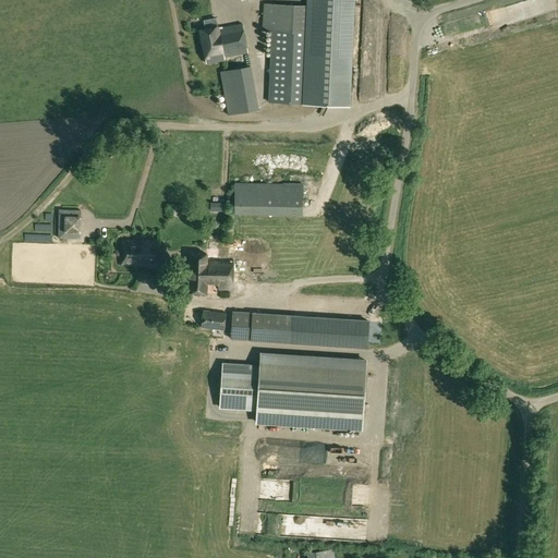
[(273,29),(269,102),(349,106),(353,0),(308,0),(310,5),(264,3),(263,28),(273,29)]
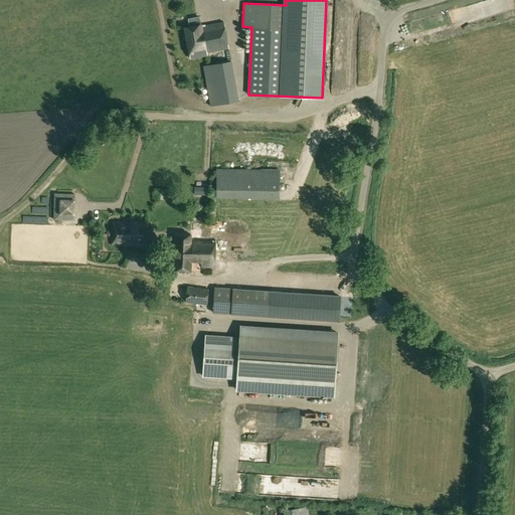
[(234,47),(229,21),(201,26),(201,24),(184,27),(190,58),(207,55),(206,53),(234,47)]
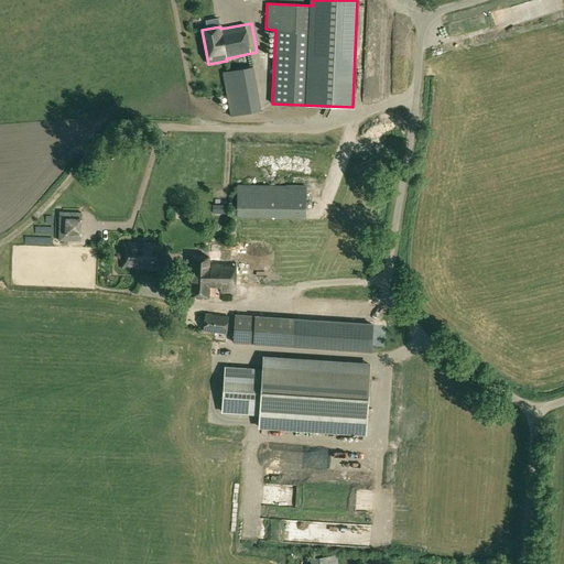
[(262,111),(255,66),(234,71),(242,115),(262,111)]
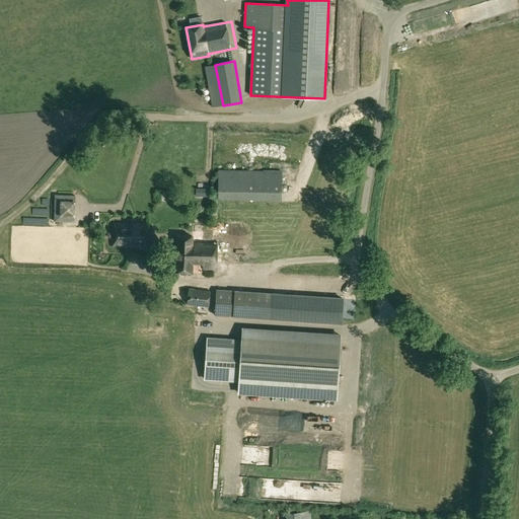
[(219,170),(218,200),(282,201),(282,171),(219,170)]
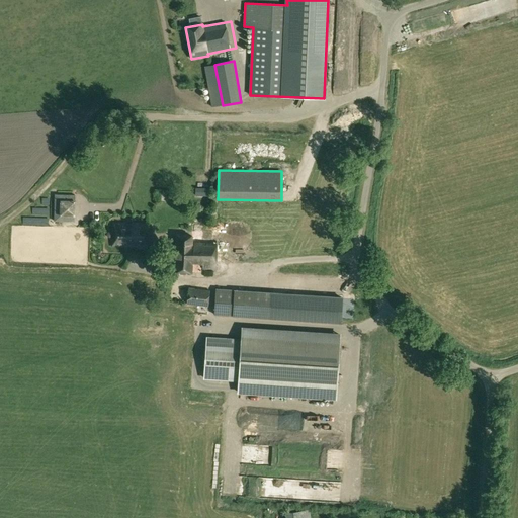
[(210,188),(194,188),(194,198),(210,199),(210,188)]
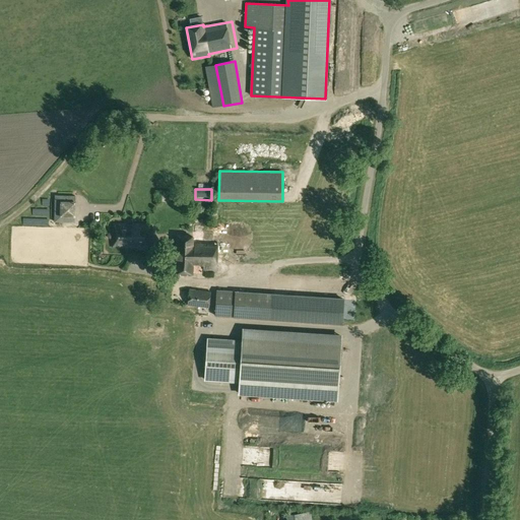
[(55,195),(54,222),(74,222),(75,196),(55,195)]
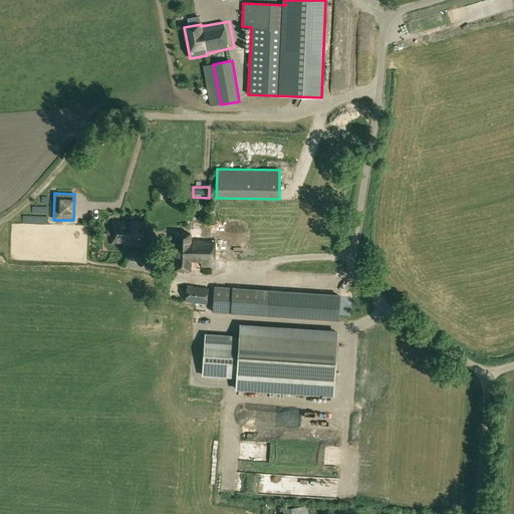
[(295,251),(296,201),(216,200),(215,239),(201,238),(201,233),(193,232),(193,227),(187,227),(187,234),(175,233),(174,271),(190,271),(201,271),(201,267),(214,267),(214,260),(242,260),(242,250),(295,251)]
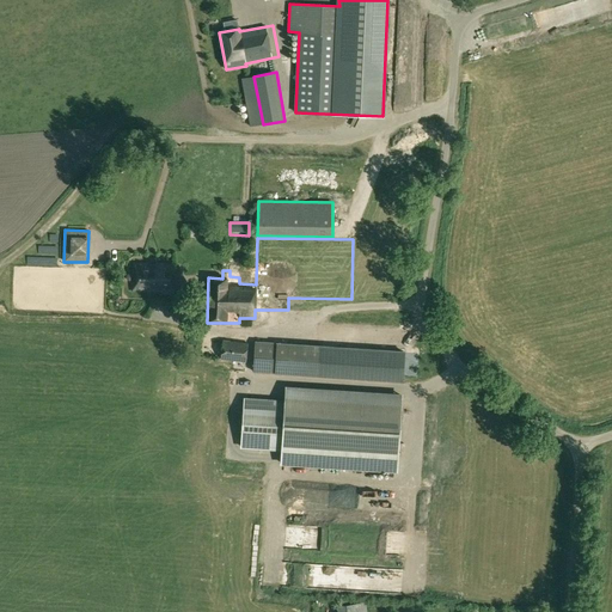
[(173,294),(175,264),(133,264),(132,291),(163,292),(161,294),(173,294)]
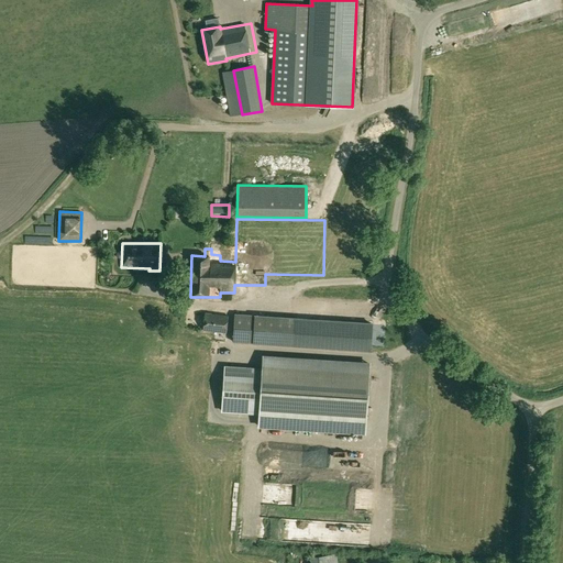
[(234,316),(229,316),(205,312),(202,330),(227,333),(227,327),(233,327),(232,342),(294,346),(295,318),(234,313),(234,316)]
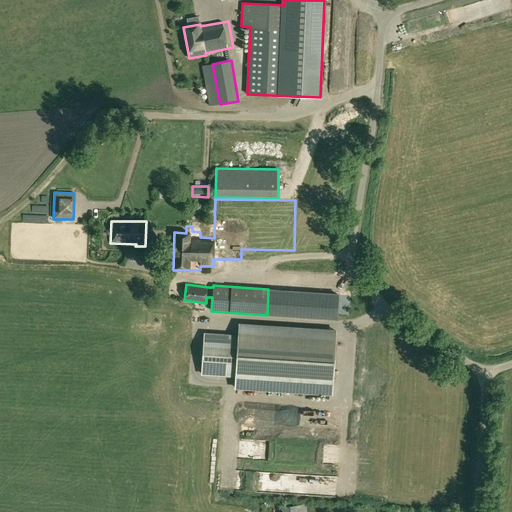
[(236,376),(235,387),(332,394),(336,331),(239,323),(238,336),(204,334),(202,374),(236,376)]
